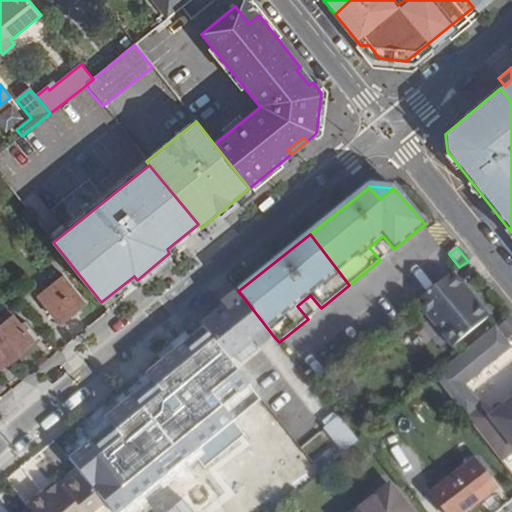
[(451,344),(488,315),(453,273),(417,302),(451,344)]
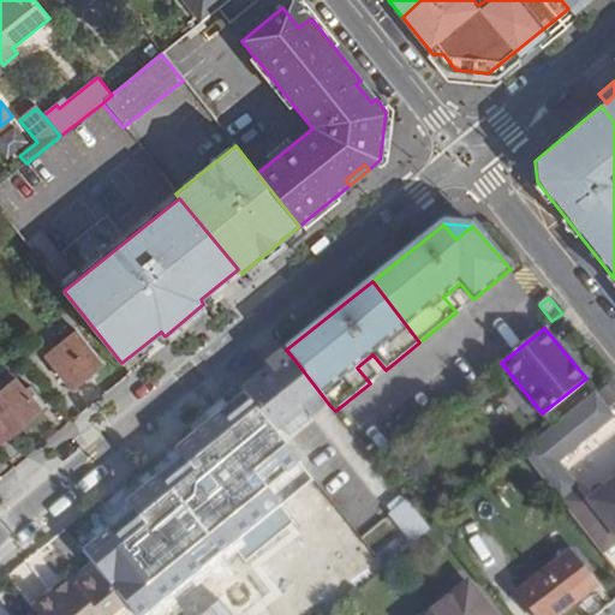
[(103,364),(77,333),(47,357),(72,388),(103,364)]
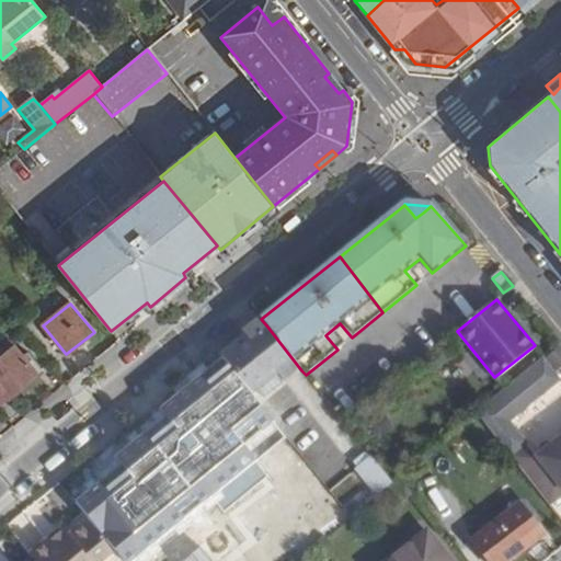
[(267,327),(261,319),(245,333),(251,341),(267,327)]
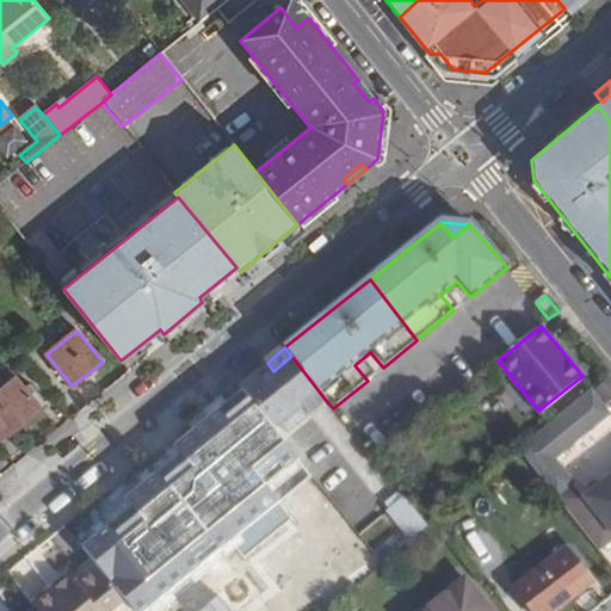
[(328,403),(291,356),(273,371),(251,388),(254,393),(247,397),(282,440),(328,403)]
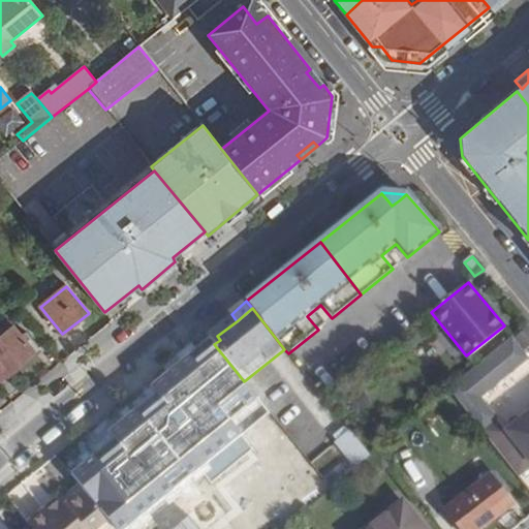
[(0,381),(35,354),(13,328),(0,338),(0,381)]
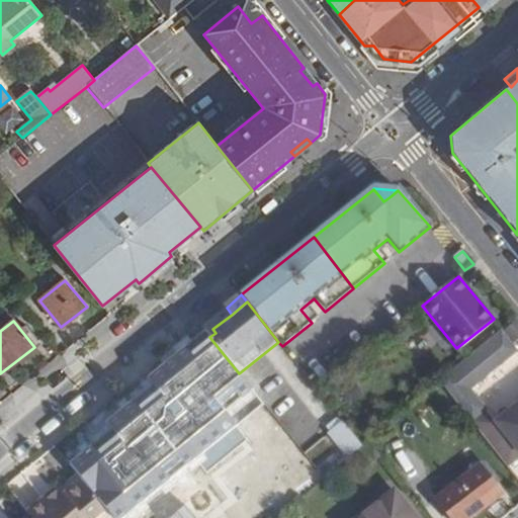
[(212,329),(206,333),(209,337),(216,333),(212,329)]
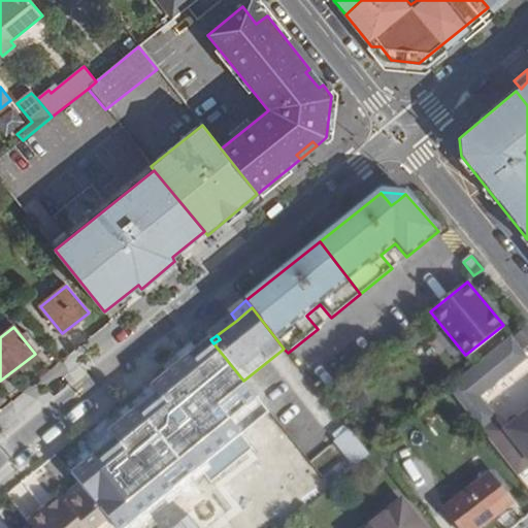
[(527,359),(512,339),(450,389),(483,430),(496,419),(480,398),(527,359)]
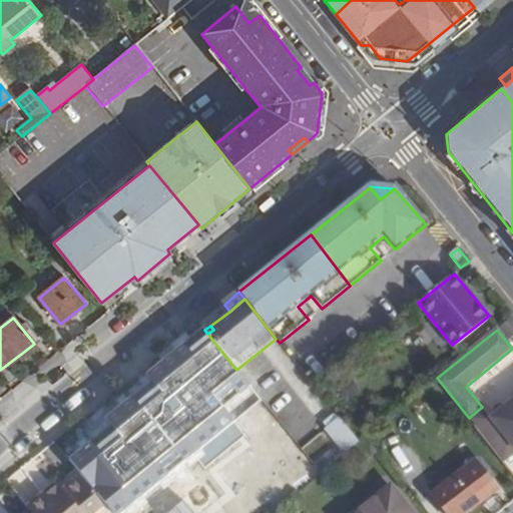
[(196,375),(173,392),(196,420),(202,427),(239,399),(205,358),(191,368),(196,375)]
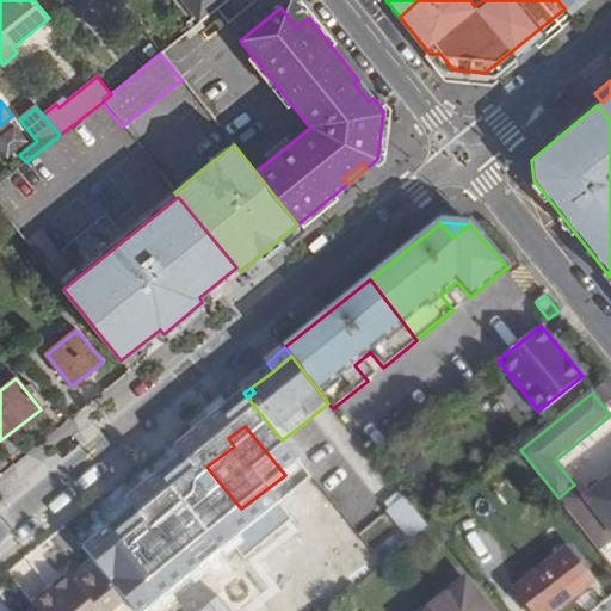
[(191,506),(204,523),(234,500),(207,467),(191,448),(166,468),(170,474),(152,489),(176,518),(191,506)]
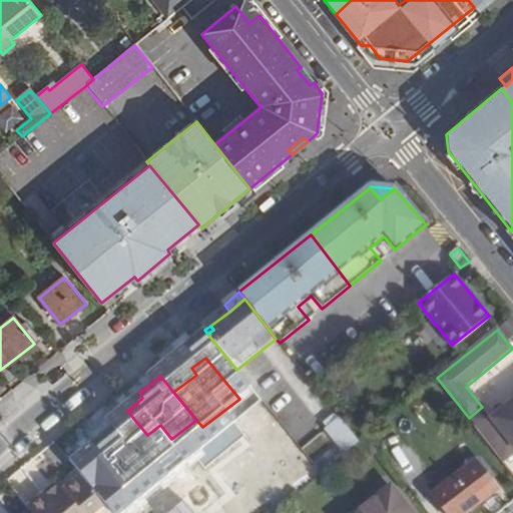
[(512,401),(490,420),(512,447),(512,401)]
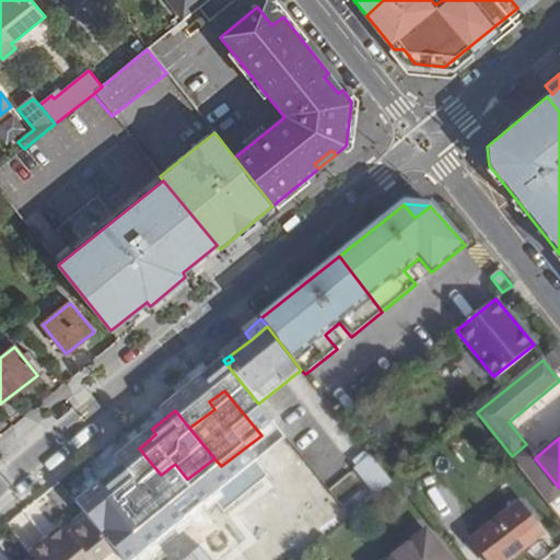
[(369,458),(353,471),(372,498),(389,483),(369,458)]
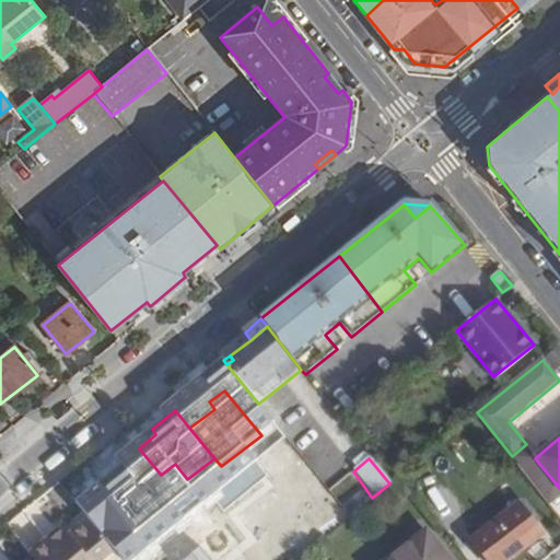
[(133,494),(111,467),(79,490),(102,518),(133,494)]
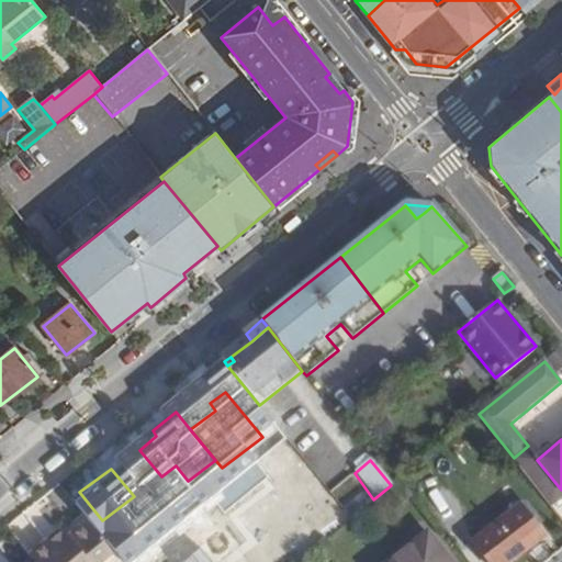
[(510,561),(544,537),(520,506),(473,542),(489,561),(510,561)]
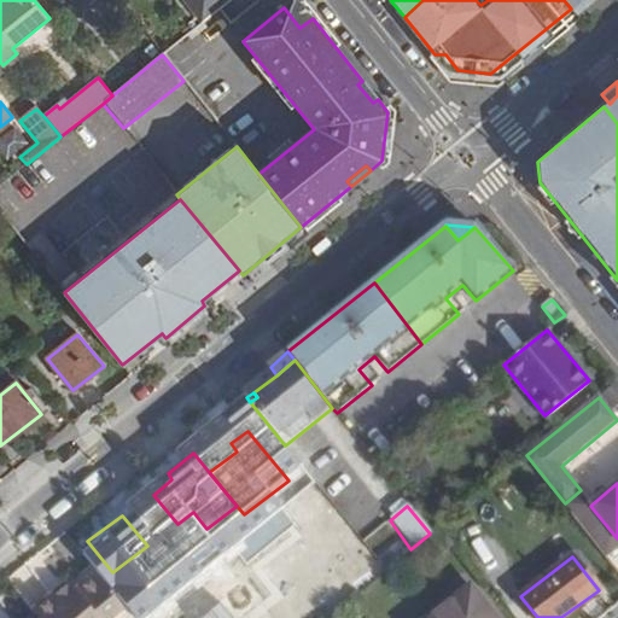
[(52,598),(33,613),(36,617),(121,617),(129,612),(110,588),(98,573),(75,592),(59,605),(52,598)]
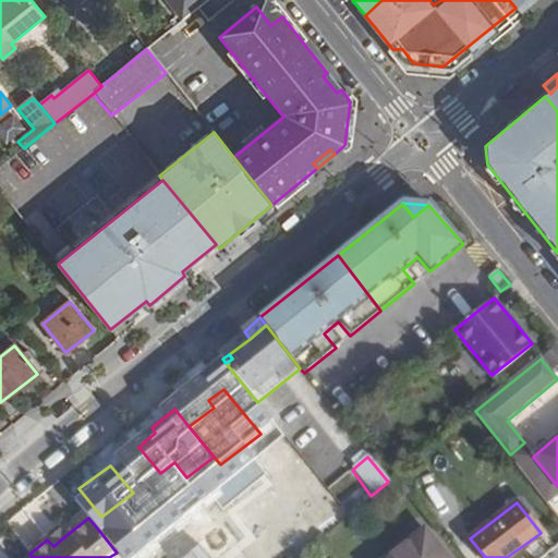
[(110,523),(99,531),(117,553),(121,557),(123,557),(132,550),(110,523)]
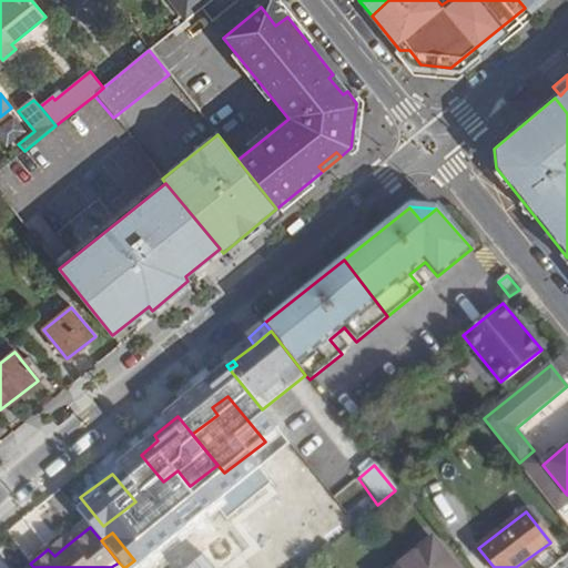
[(69,544),(62,537),(48,549),(54,556),(69,544)]
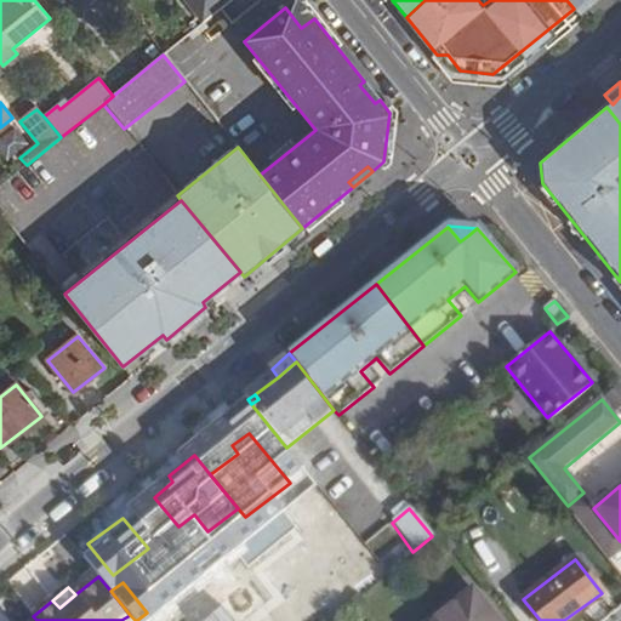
[(497,620),(473,590),(431,620),(497,620)]
